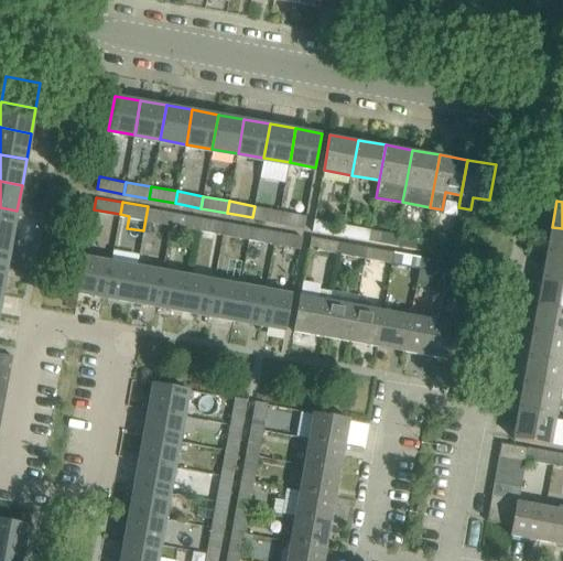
[(174,212),(148,206),(145,218),(172,223),(174,212)]
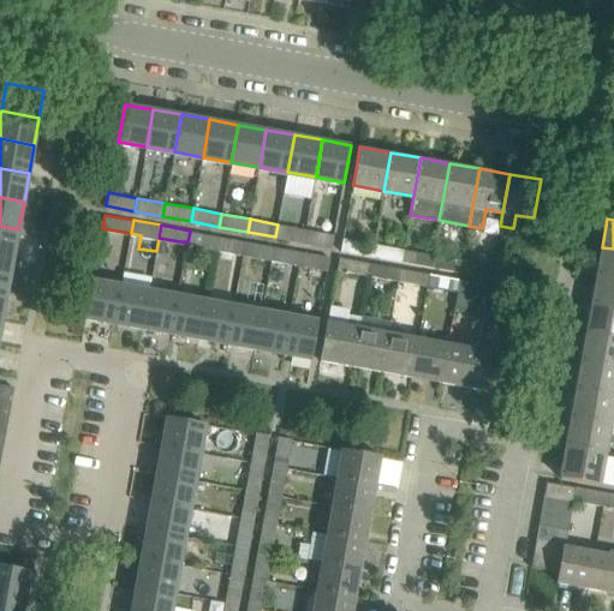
[(275,237),(304,243),(307,229),(278,225),(275,237)]
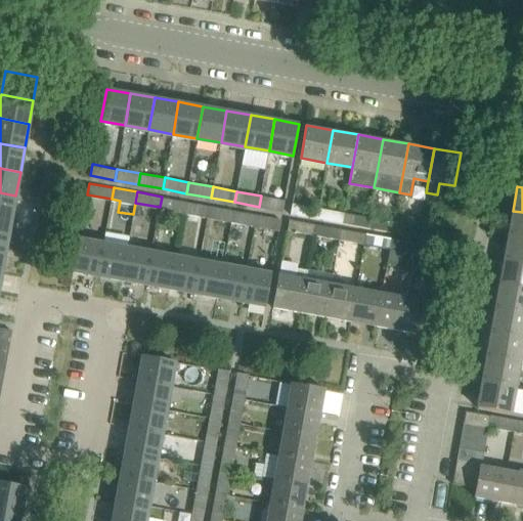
[(0,192),(0,217),(11,220),(15,196),(0,192)]
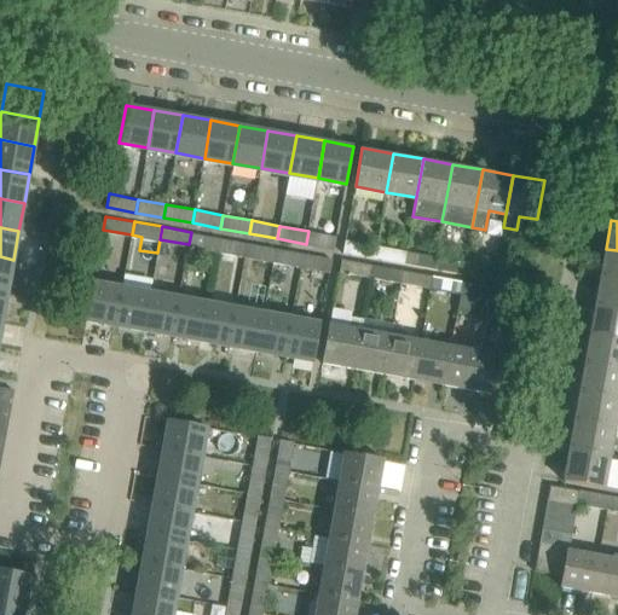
[(336,236),(309,231),(306,244),(334,249),(336,236)]
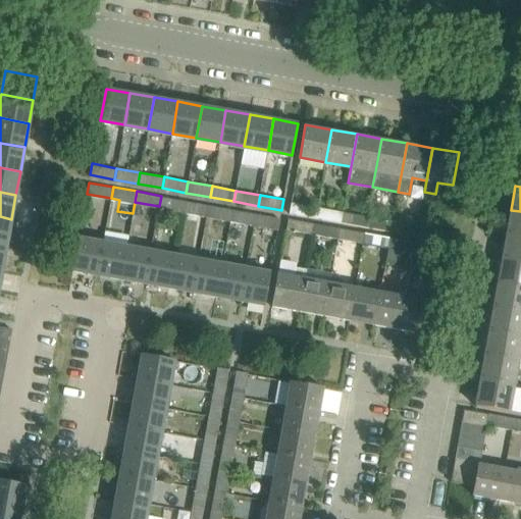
[(185,200),(161,196),(159,206),(183,211),(185,200)]
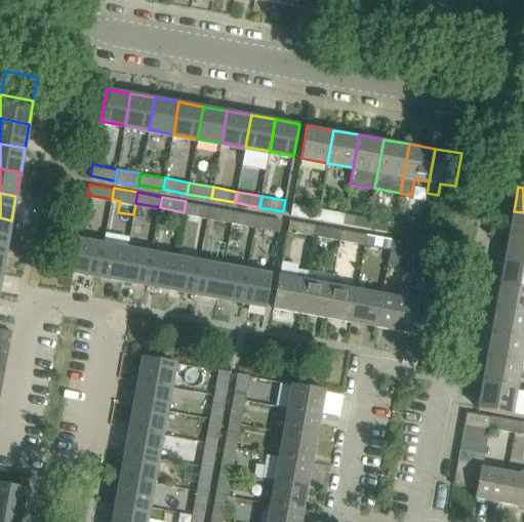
[(210,205),(186,201),(184,212),(208,216),(210,205)]
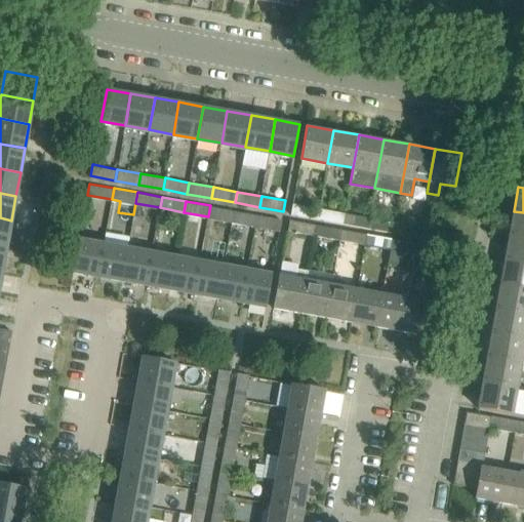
[(291,212),(318,217),(320,207),(293,202),(291,212)]
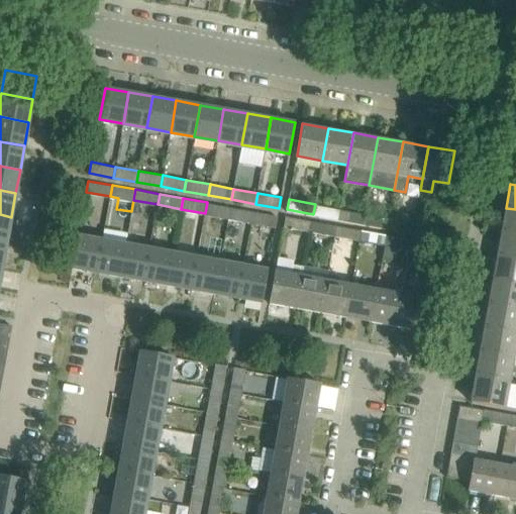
[(230,206),(207,202),(205,213),(228,217),(230,206)]
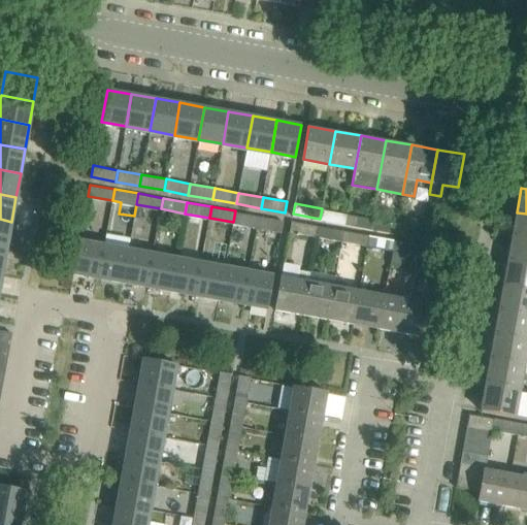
[(344,223),(347,212),(322,208),(320,219),(344,223)]
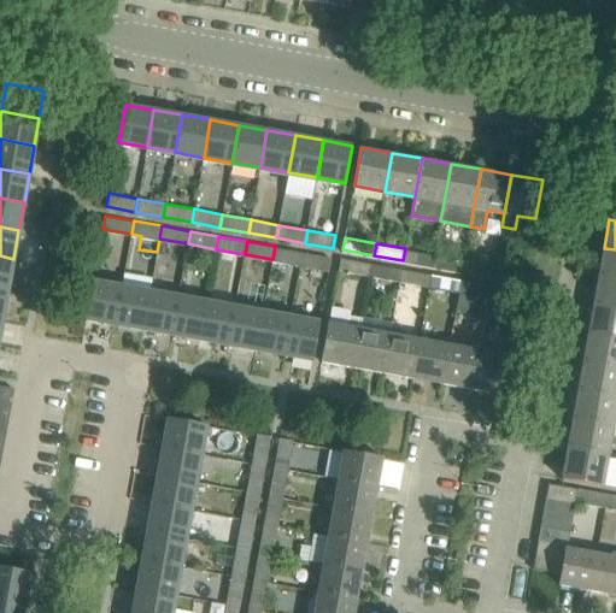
[(273,259),(301,264),(304,251),(275,246),(273,259)]
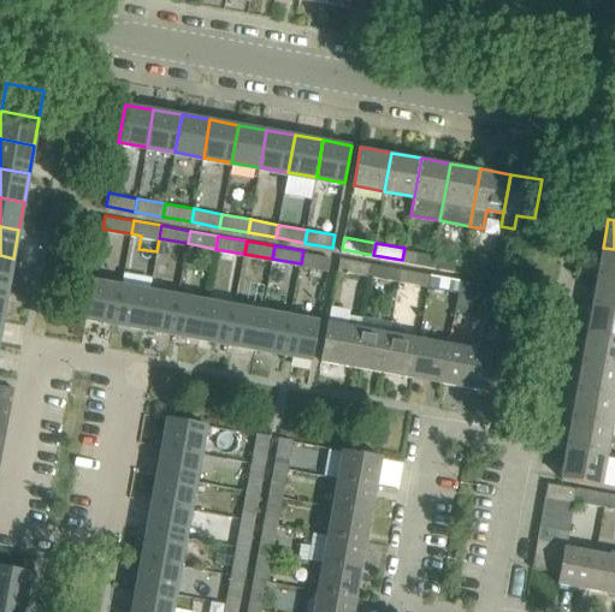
[(402,260),(432,266),(433,254),(404,248),(402,260)]
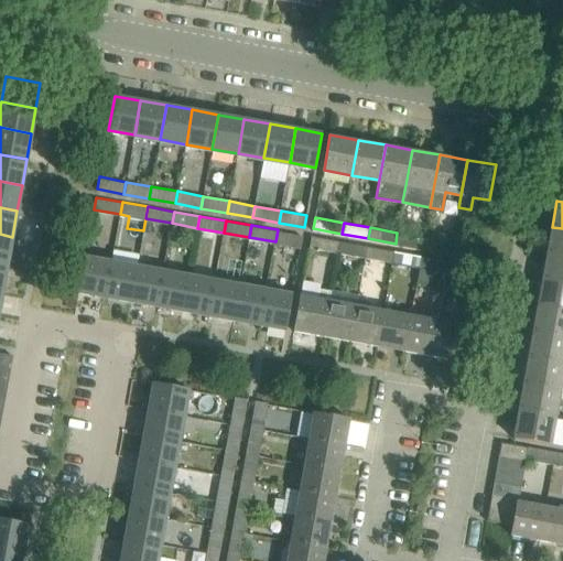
[(562,228),(552,227),(548,254),(562,256),(562,228)]
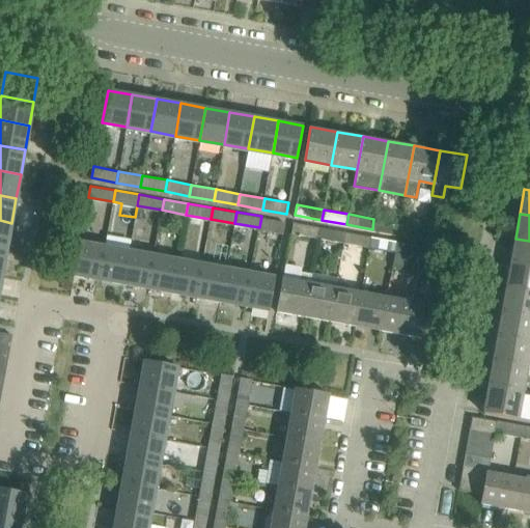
[(261,216),(259,227),(283,231),(285,221),(261,216)]
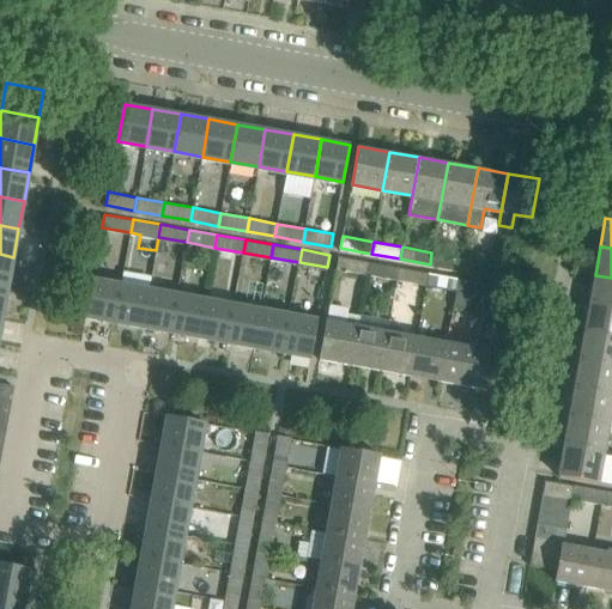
[(460,270),(461,257),(431,253),(430,265),(460,270)]
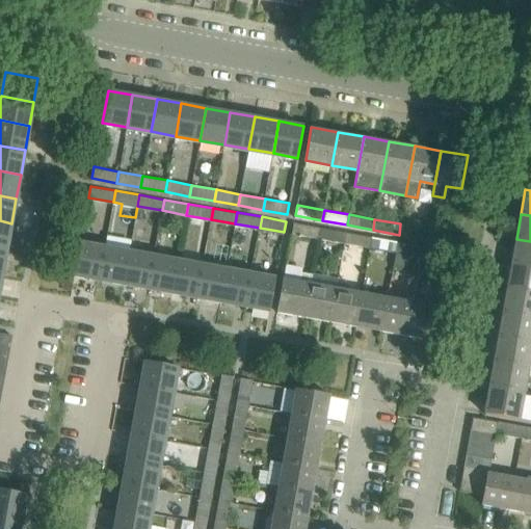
[(0,220),(0,245),(7,247),(11,223),(0,220)]
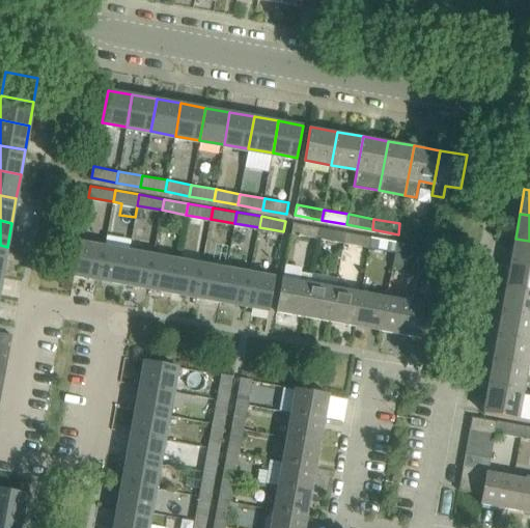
[(291,232),(317,238),(319,227),(294,222),(291,232)]
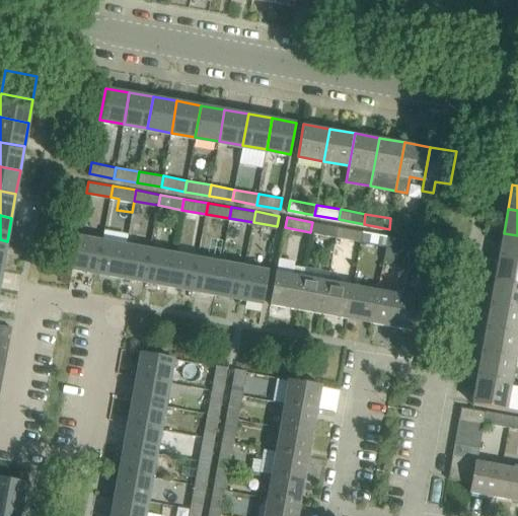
[(389,229),(414,233),(416,223),(390,218),(389,229)]
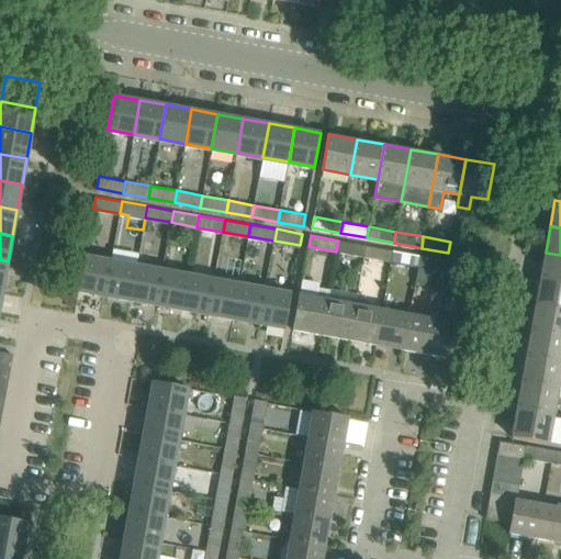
[(366,245),(338,241),(336,252),(363,256),(366,245)]
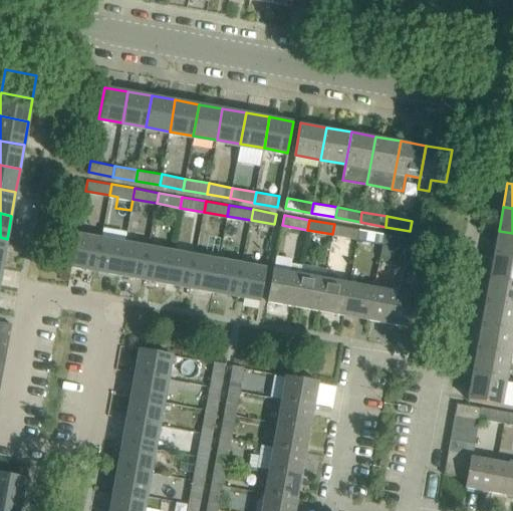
[(410,231),(436,236),(438,226),(412,221),(410,231)]
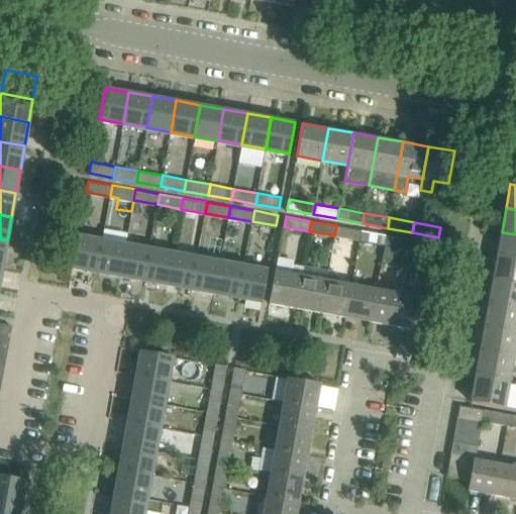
[(334,235),(358,239),(360,229),(336,225),(334,235)]
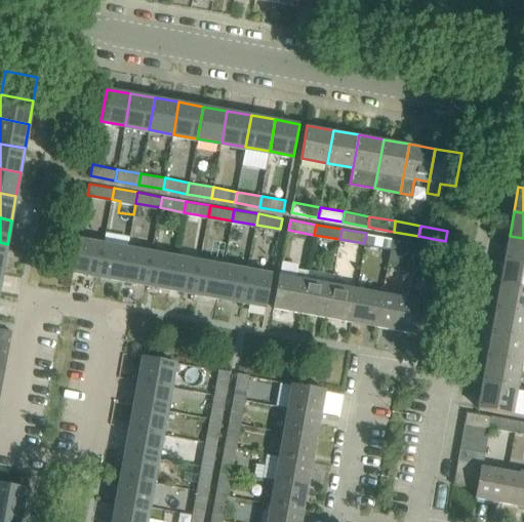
[(392,238),(366,233),(364,243),(391,248),(392,238)]
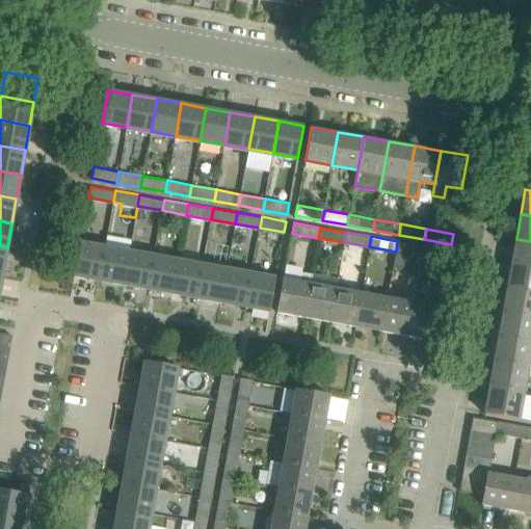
[(530,241),(516,239),(511,265),(530,268),(530,241)]
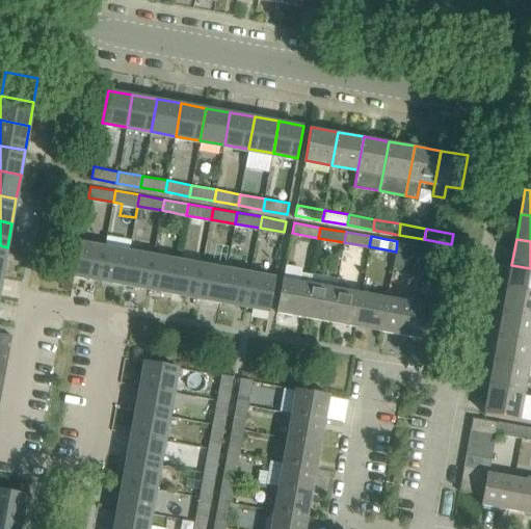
[(75,274),(99,279),(105,245),(81,241),(80,241),(75,274)]
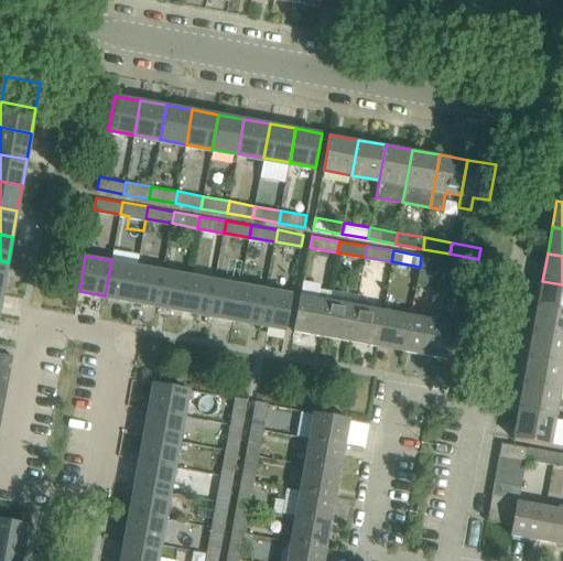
[(448,260),(421,256),(420,267),(447,271),(448,260)]
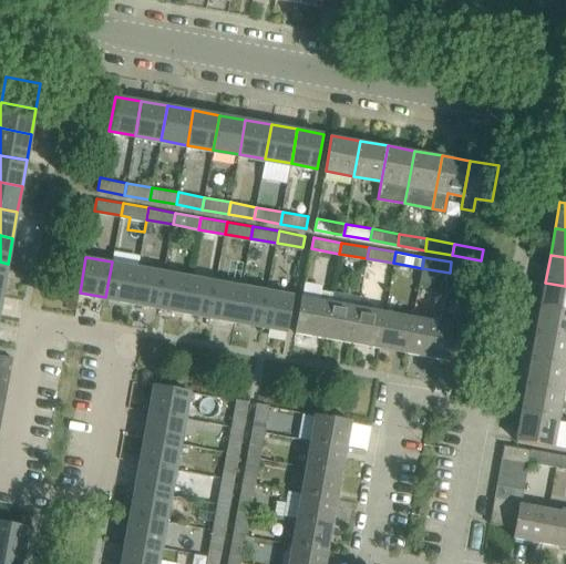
[(137,267),(112,262),(105,297),(132,301),(137,267)]
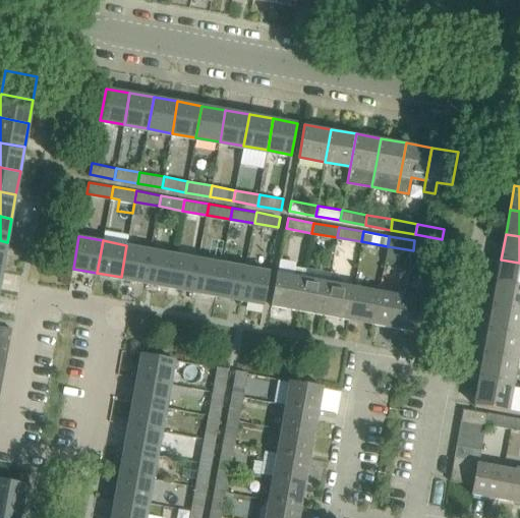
[(441,245),(414,240),(413,250),(439,255),(441,245)]
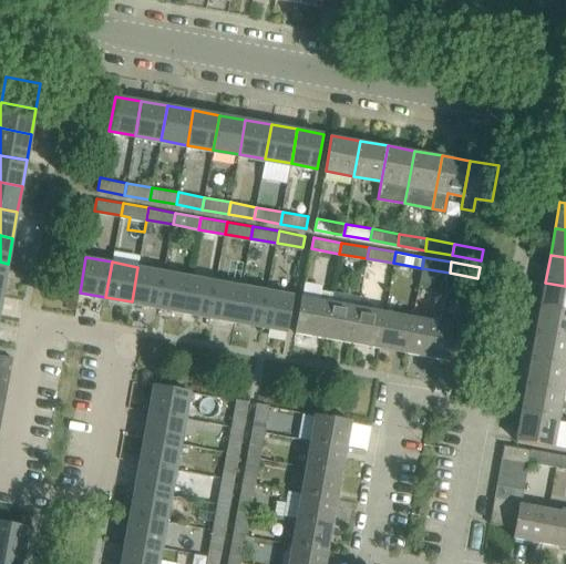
[(132,301),(157,307),(164,272),(137,267),(132,301)]
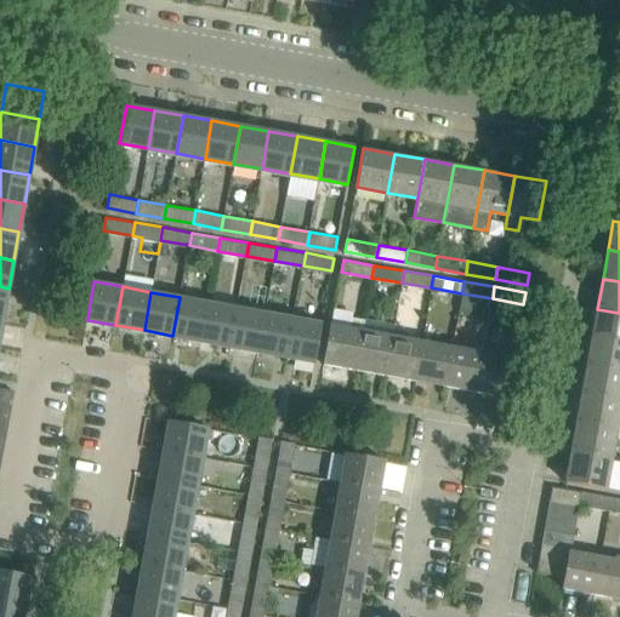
[(208,302),(180,297),(172,336),(202,341),(208,302)]
